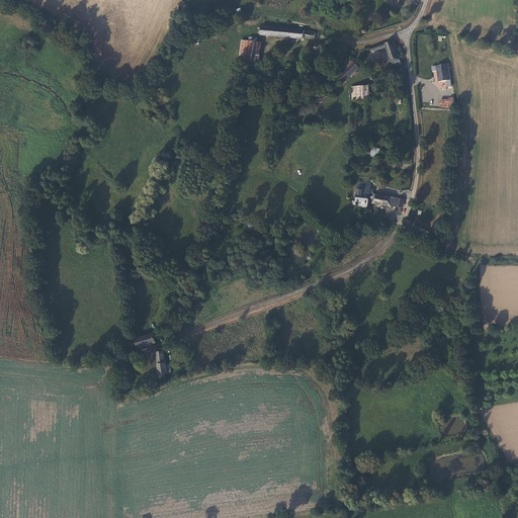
[(316,38),(316,33),(298,30),(282,28),(261,25),(260,34),(305,40),(305,37),(316,38)]
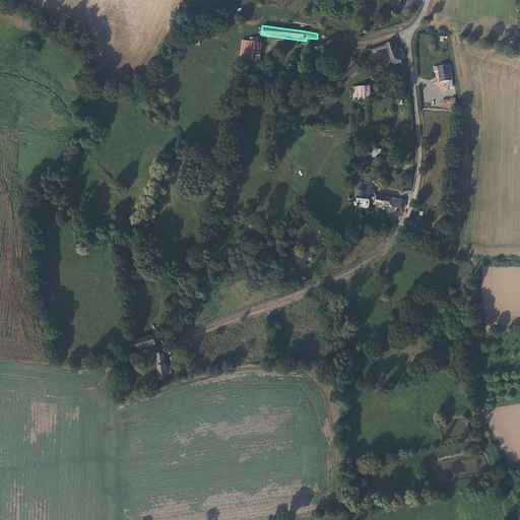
[(387,43),(386,41),(371,48),(373,52),(387,47),(395,67),(403,64),(394,40),(387,43)]
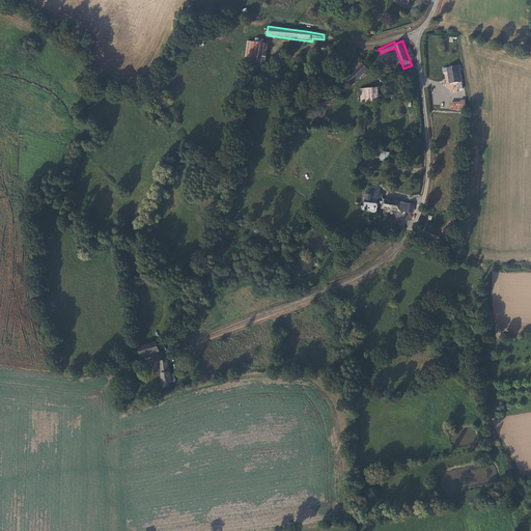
[(245,61),(260,63),(261,58),(266,58),(268,45),(262,44),(249,43),(247,42),(245,61)]
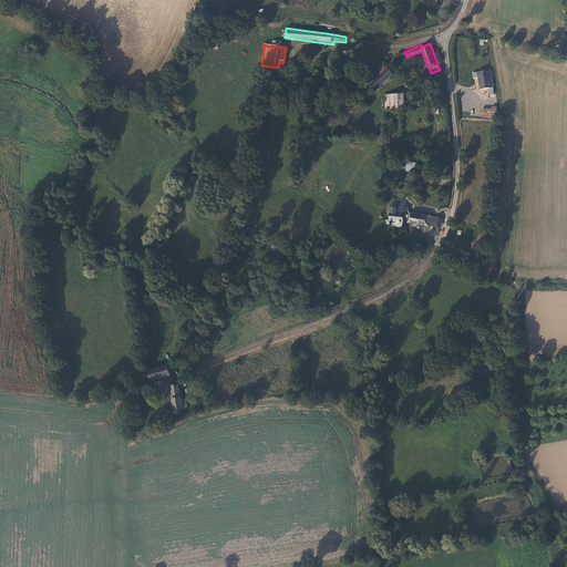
[(346,48),(344,61),(352,62),(353,57),(359,57),(359,49),(346,48)]
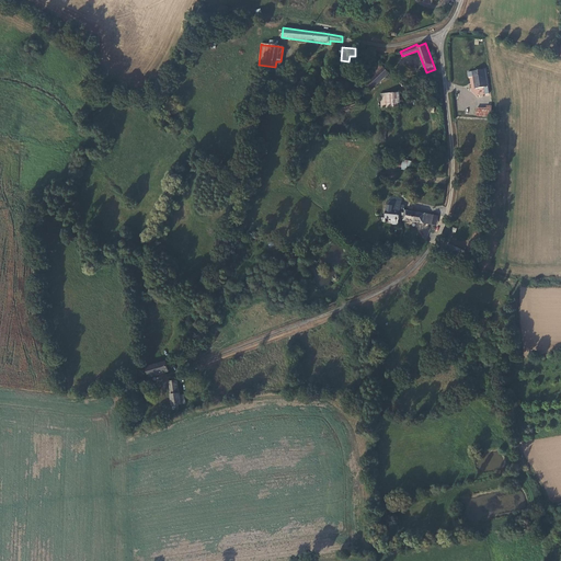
[(371,70),(376,76),(384,67),(380,63),(371,70)]
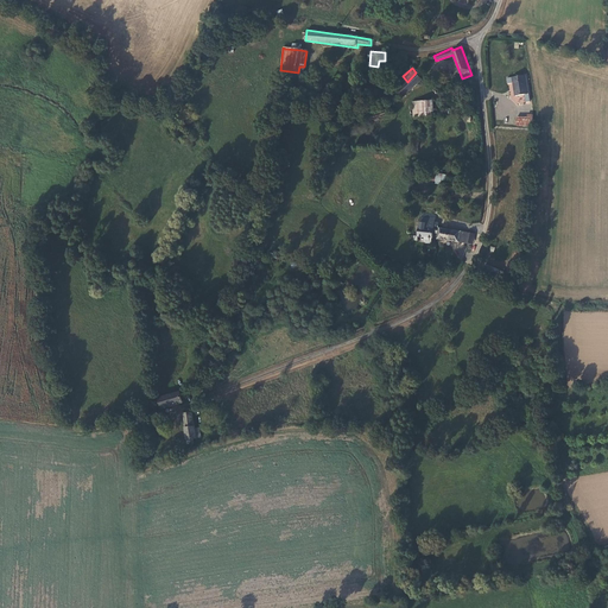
[(407,82),(398,89),(405,96),(407,96),(406,95),(422,80),(416,73),(407,82)]
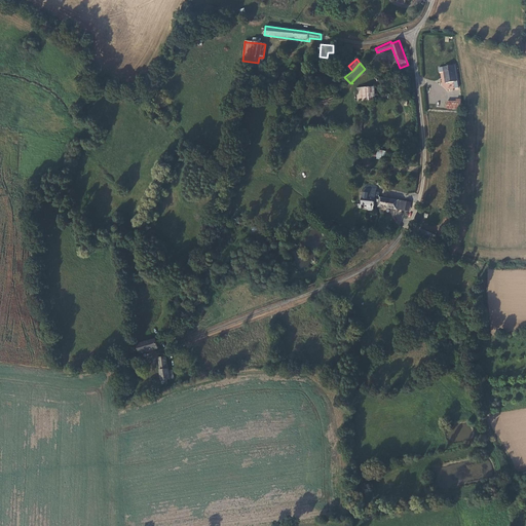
[(442,67),(445,82),(458,80),(455,65),(442,67)]
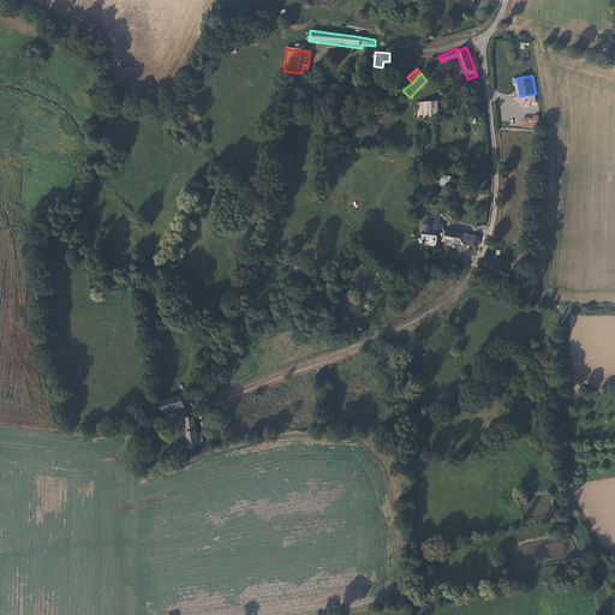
[(437,101),(425,101),(427,118),(439,118),(437,101)]
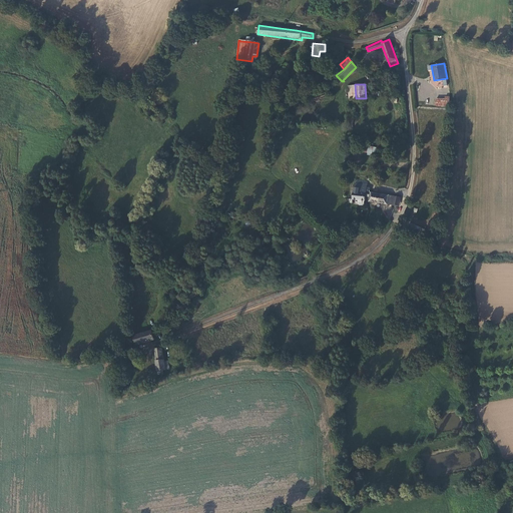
[(322,93),(307,98),(308,101),(323,97),(322,93)]
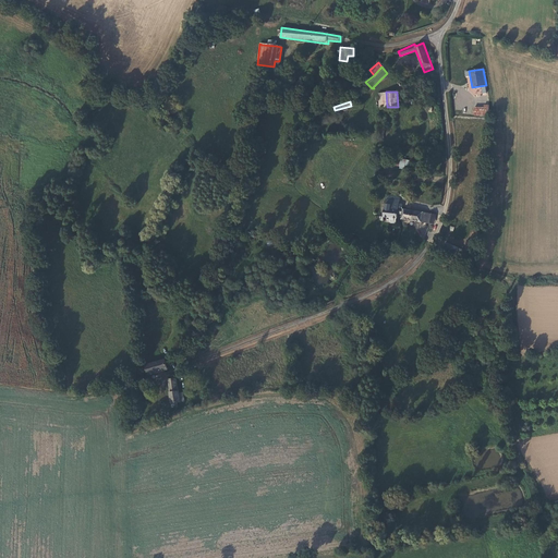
[(489,116),(489,106),(484,106),(484,109),(475,109),(475,110),(475,116),(489,116)]
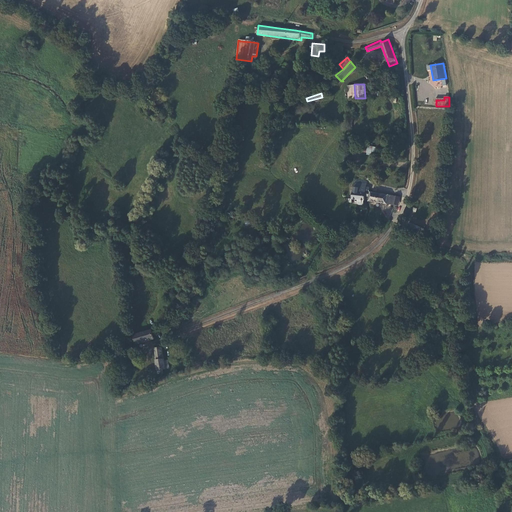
[(370,155),(371,151),(375,152),(375,146),(367,145),(366,155),(370,155)]
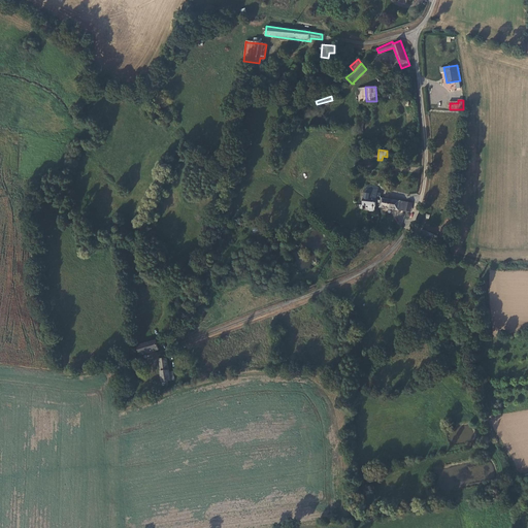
[(376,198),(380,198),(380,195),(376,194),(376,191),(365,189),(364,200),(363,206),(368,206),(368,209),(370,211),(373,211),(374,210),(375,207),(375,201),(376,198)]
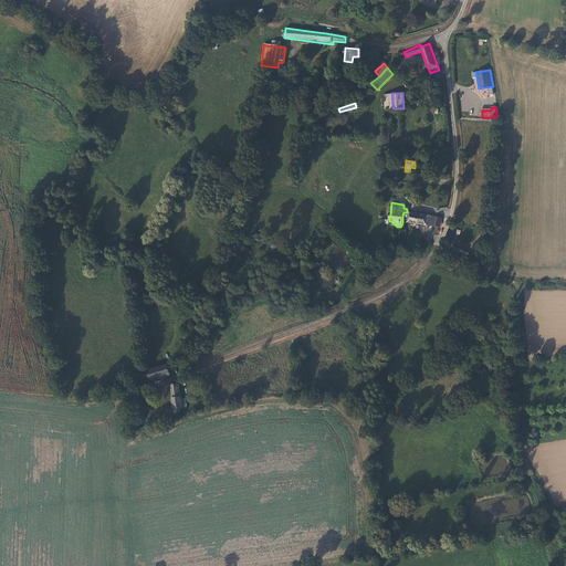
[(404,212),(402,216),(408,217),(407,222),(432,226),(433,216),(407,212),(404,212)]
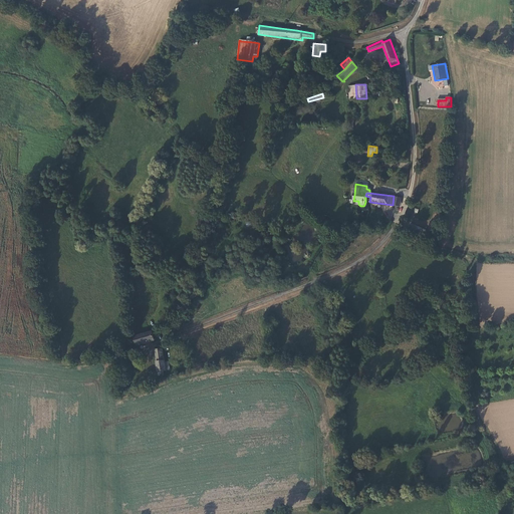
[(408,231),(421,236),(422,230),(423,228),(416,226),(416,227),(412,226),(411,228),(410,228),(408,231)]
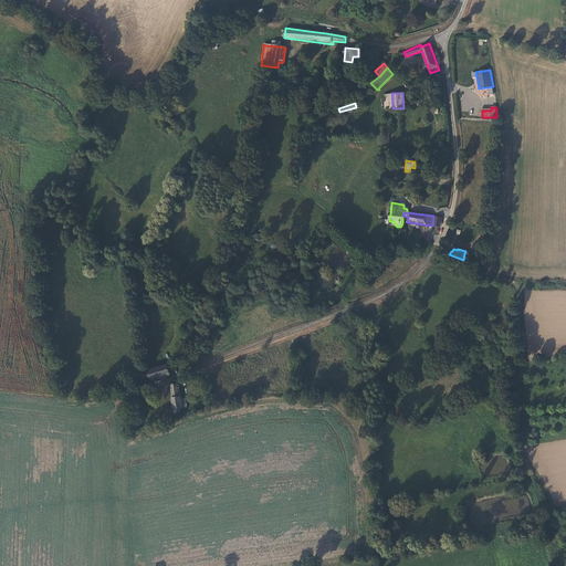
[(170,374),(169,365),(149,370),(150,380),(170,374)]
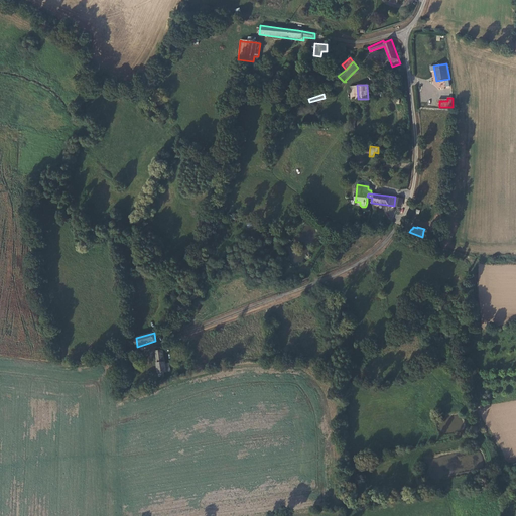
[(159,378),(163,378),(165,377),(165,372),(167,372),(166,362),(164,362),(163,350),(156,351),(159,378)]
